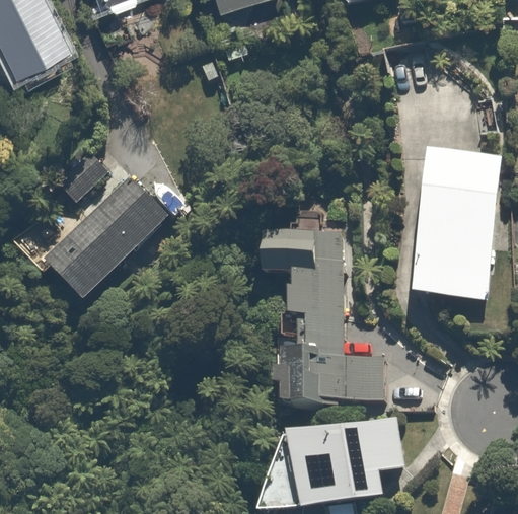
[(0,0),(0,56),(3,63),(63,34),(46,0),(0,0)]
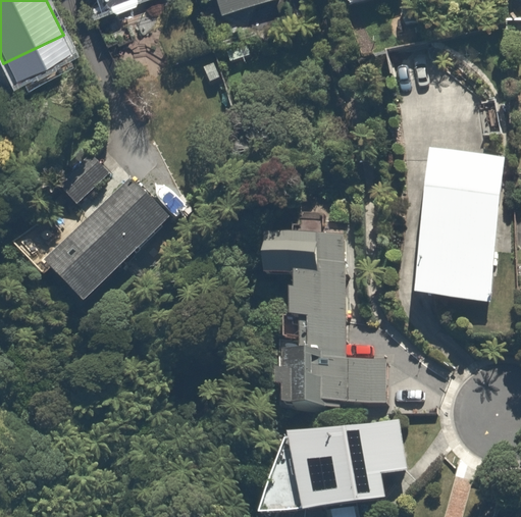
[(168,212),(142,185),(170,156),(145,131),(111,163),(129,182),(47,263),(82,298),(168,212)]
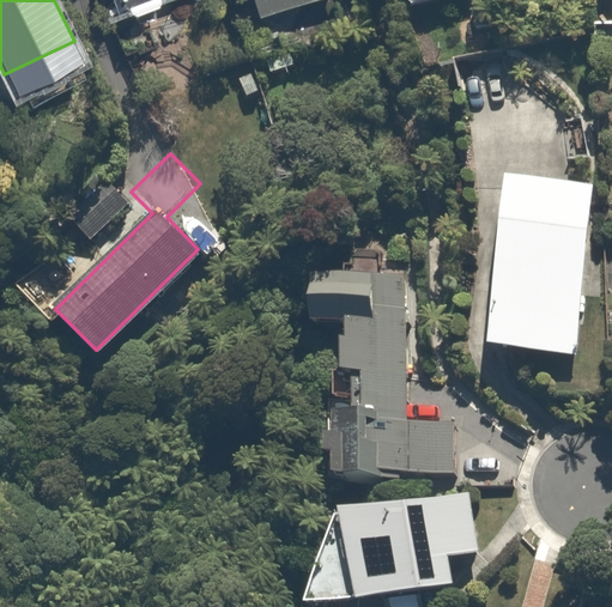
[(593,184),(502,175),(486,340),(576,350),(593,184)]
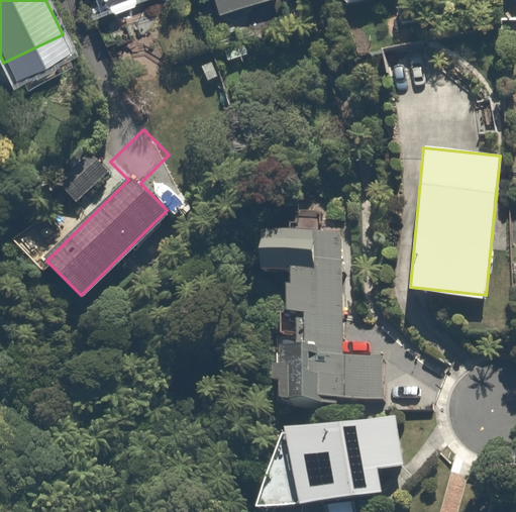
[(346,350),(341,233),(262,236),(264,277),(283,277),(288,402),(383,399),(381,349),(346,350)]
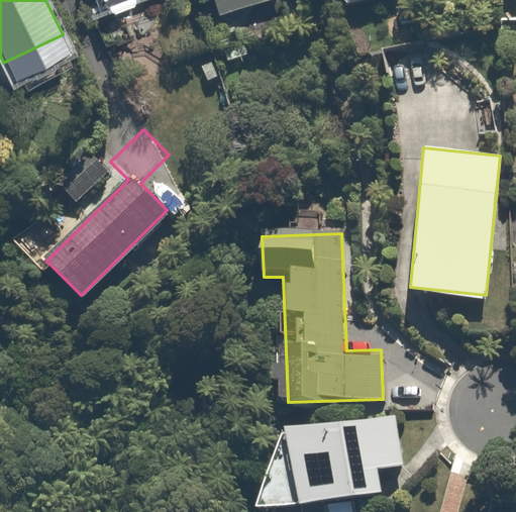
[(259,507),(322,499),(323,511),(360,511),(358,495),(404,489),(395,414),(285,428),(249,432),(259,507)]
